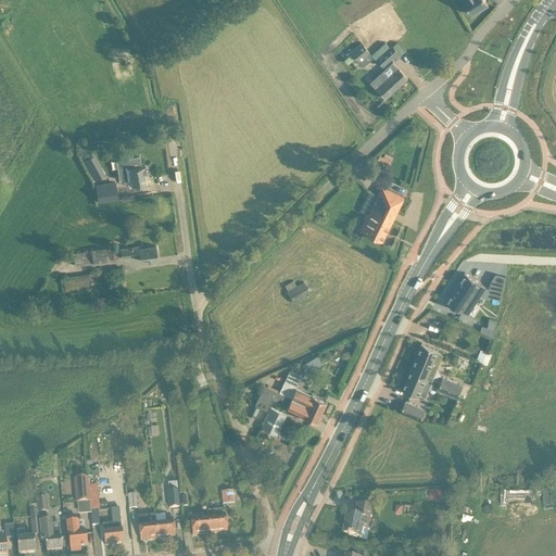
[(488,4),(484,0),(463,0),(467,4),(465,5),(468,12),(470,11),(472,14),(488,4)]
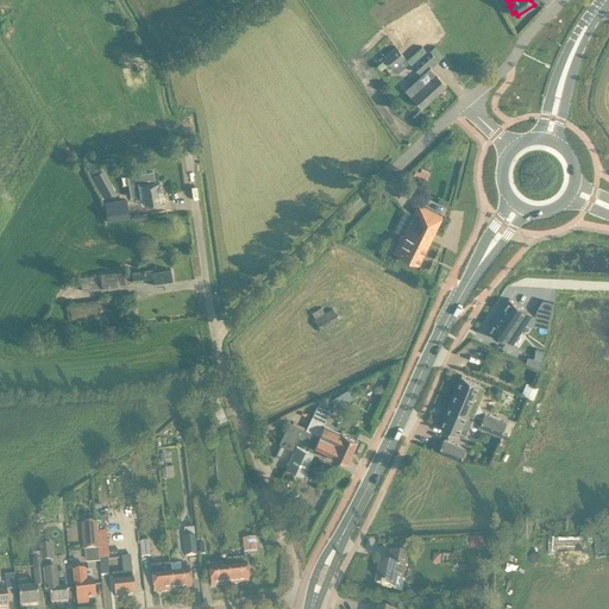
[(383,57),(397,73),(409,63),(395,46),(383,57)]
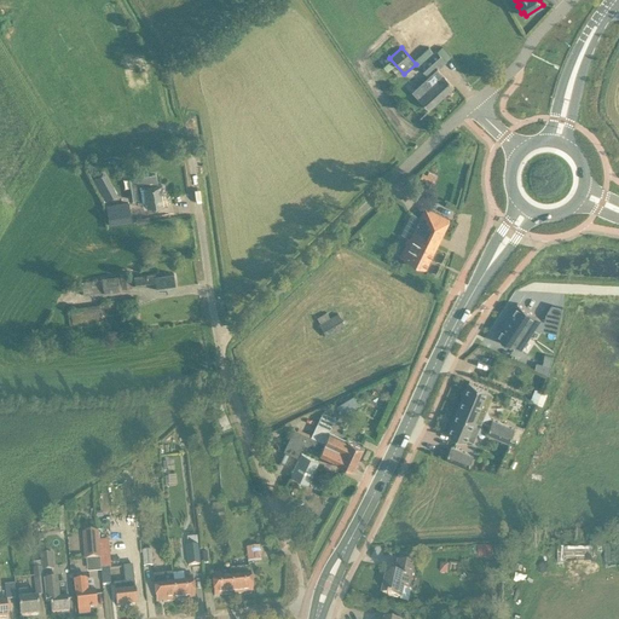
[(418,65),(426,73),(437,64),(440,67),(446,61),(435,50),(418,65)]
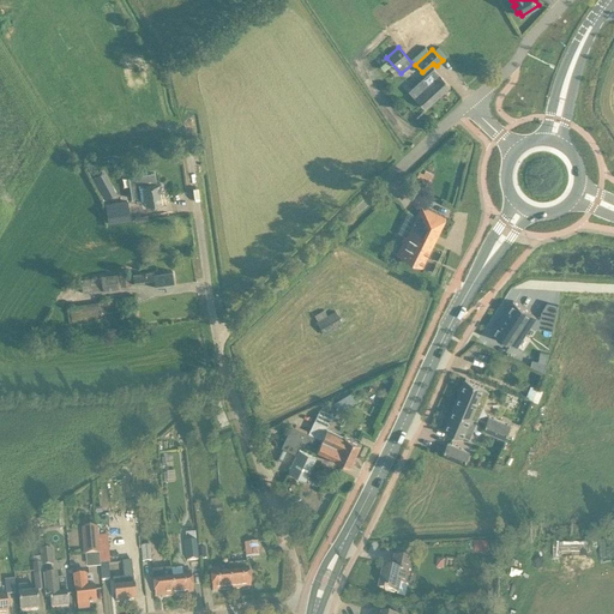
[(409,90),(417,100),(426,108),(450,85),(433,68),(409,90)]
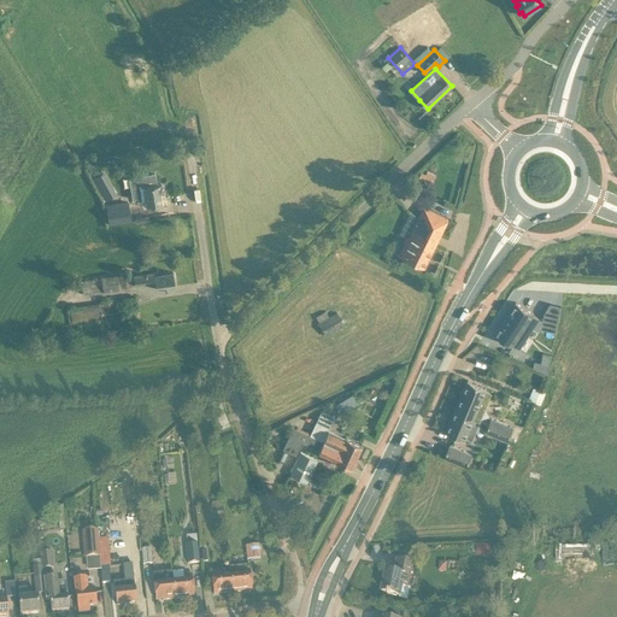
[(111,191),(130,188),(129,176),(119,177),(118,171),(110,172),(111,191)]
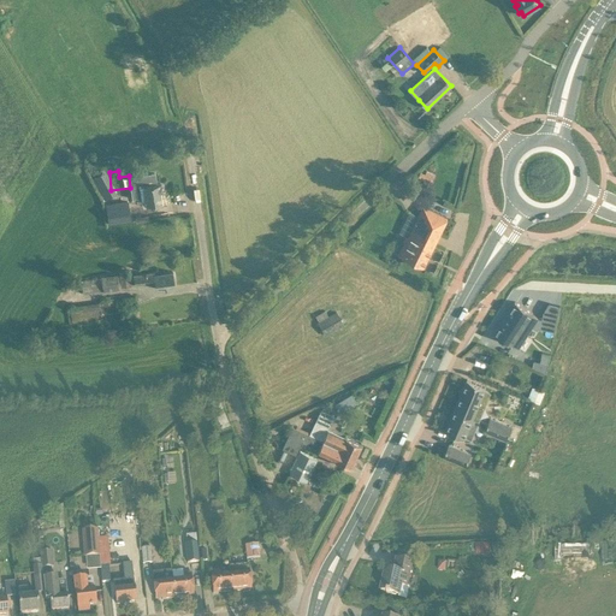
[(425,175),(420,172),(416,178),(430,184),(433,178),(425,175)]
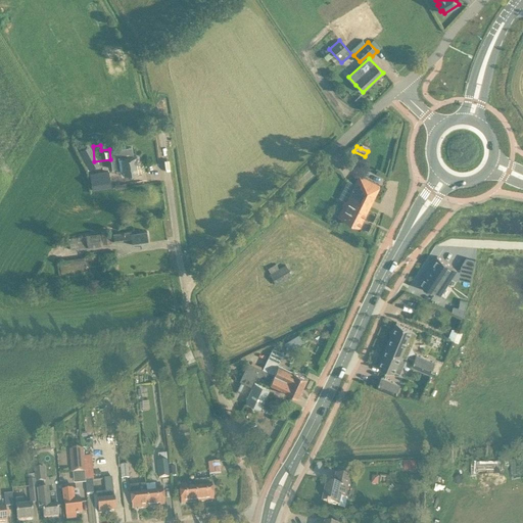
[(138,172),(136,155),(133,155),(132,147),(119,149),(120,157),(111,159),(112,169),(123,167),(124,174),(138,172)]
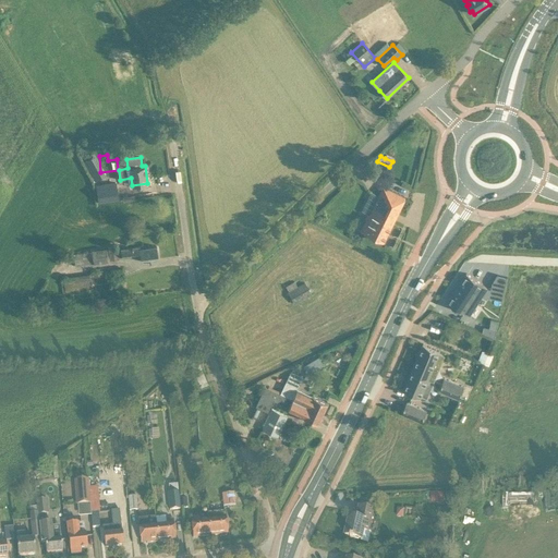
[(102,184),(96,185),(98,202),(105,201),(118,199),(116,183),(102,184)]
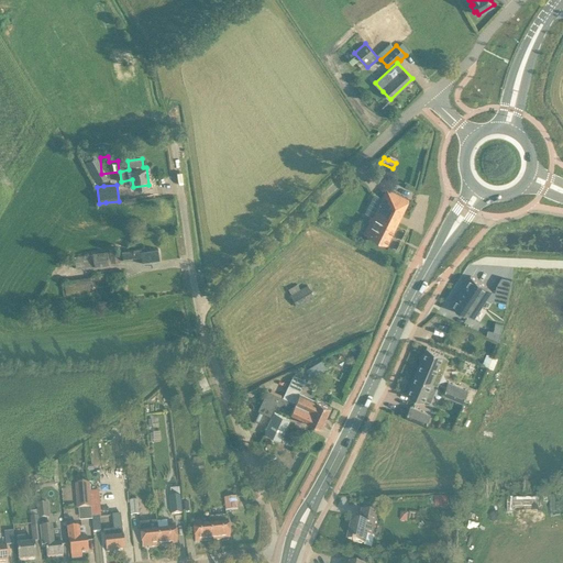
[(364,233),(386,244),(408,199),(386,188),(364,233)]
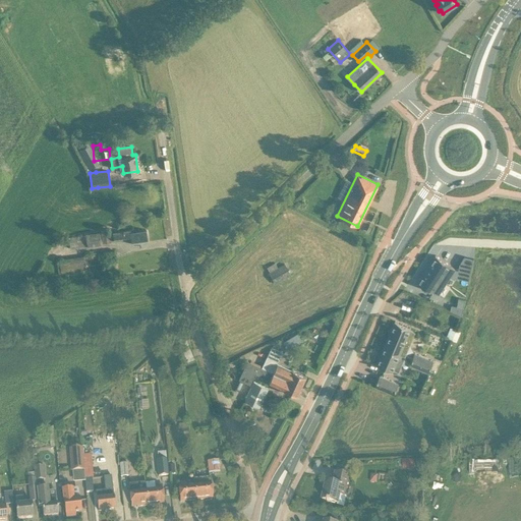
[(77,235),(68,236),(70,248),(79,246),(112,241),(110,229),(77,235)]
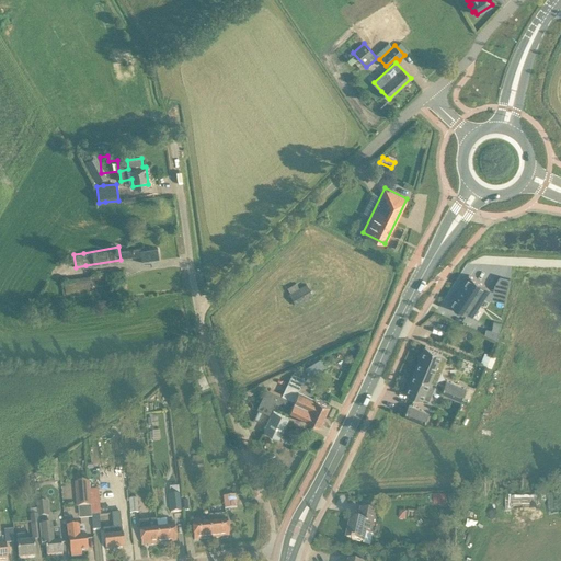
[(123,260),(141,258),(141,263),(159,261),(158,248),(140,250),(140,248),(122,251),(123,260)]
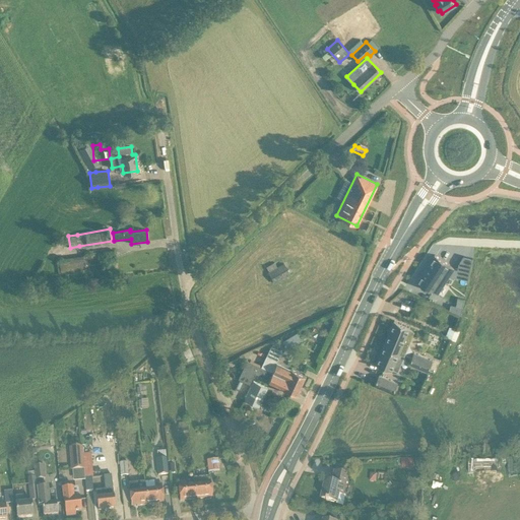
[(59,259),(60,269),(58,270),(59,273),(85,269),(85,262),(115,258),(114,250),(83,254),(84,255),(59,259)]
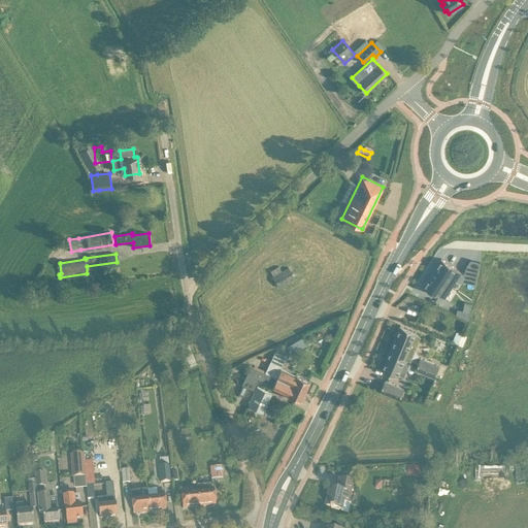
[(441,258),(424,286),(439,296),(439,295),(444,298),(457,279),(461,283),(462,281),(475,284),(481,262),(470,260),(465,267),(464,272),(460,271),(457,269),(457,268),(441,258)]
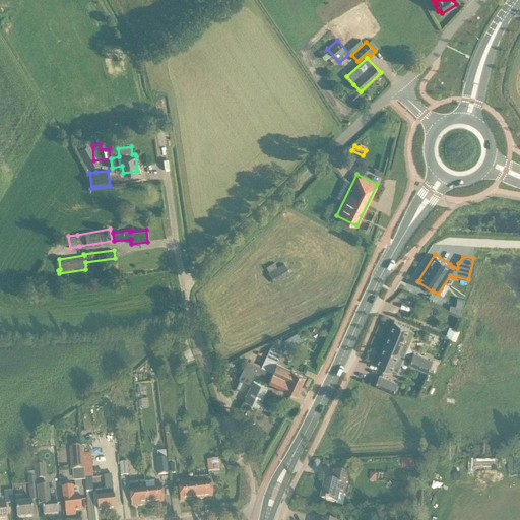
[(268,272),(275,283),(290,274),(283,263),(268,272)]
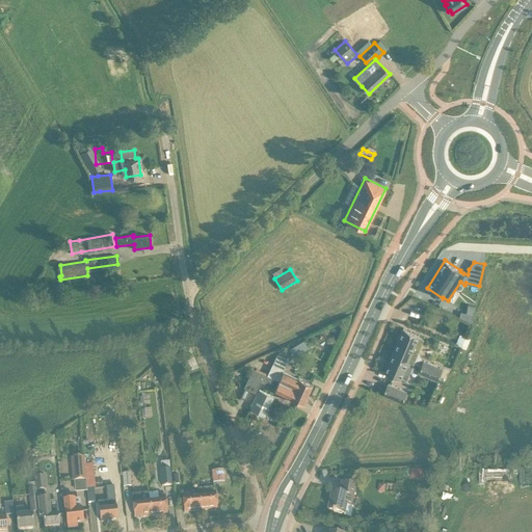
[(461,311),(459,316),(472,321),(475,304),(469,303),(467,312),(461,311)]
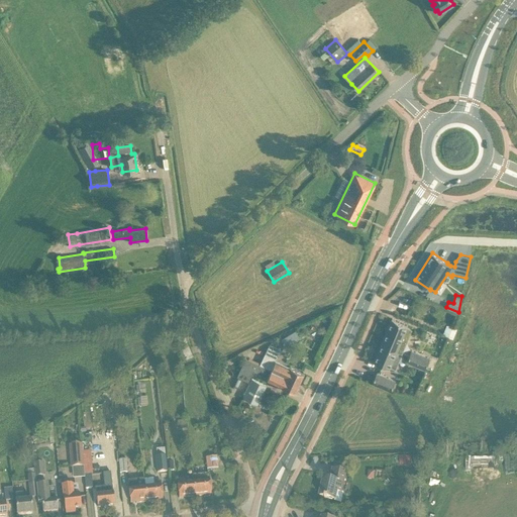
[(392,318),(383,340),(392,344),(391,348),(402,352),(412,329),(407,327),(408,325),(392,318)]
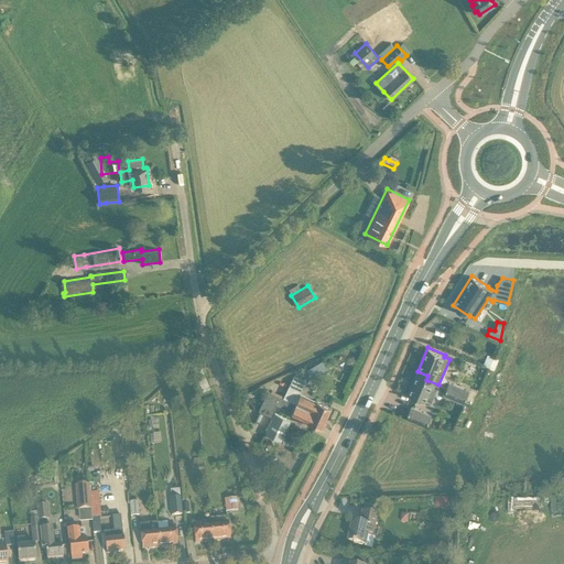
[(306,370),(312,378),(326,368),(322,360),(306,370)]
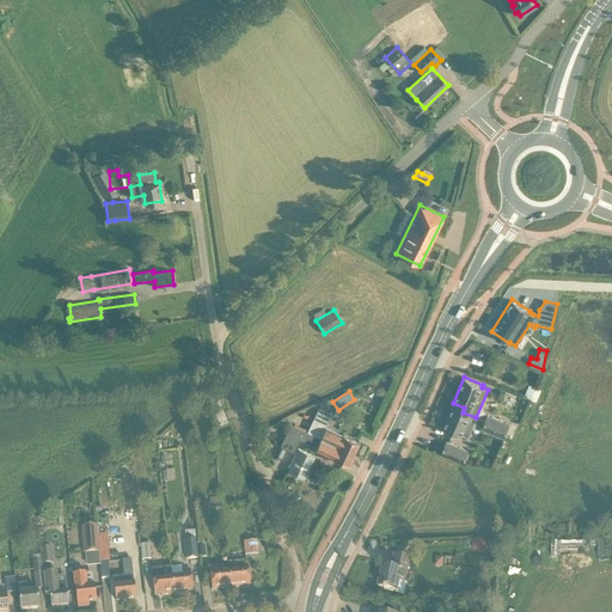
[(464,408),(453,403),(442,428),(461,436),(463,434),(467,436),(476,417),(463,412),(464,408)]
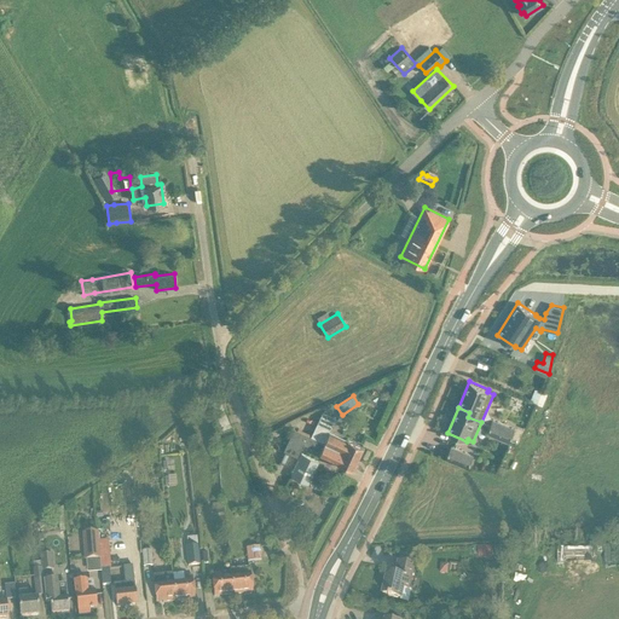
[(323,411),(311,437),(358,458),(364,447),(347,439),(346,441),(329,434),(336,418),(323,411)]
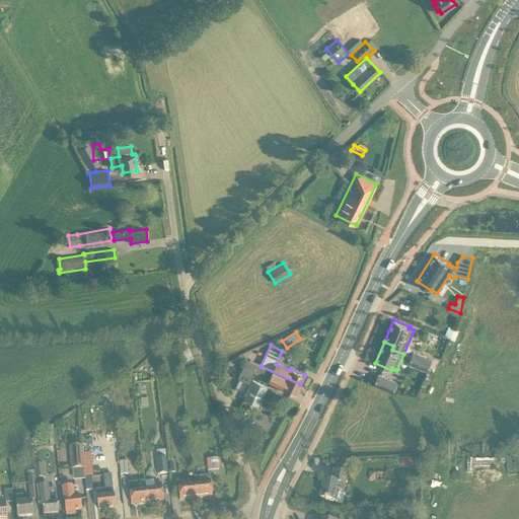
[(422,362),(419,367),(427,370),(431,359),(414,351),(411,357),(422,362)]
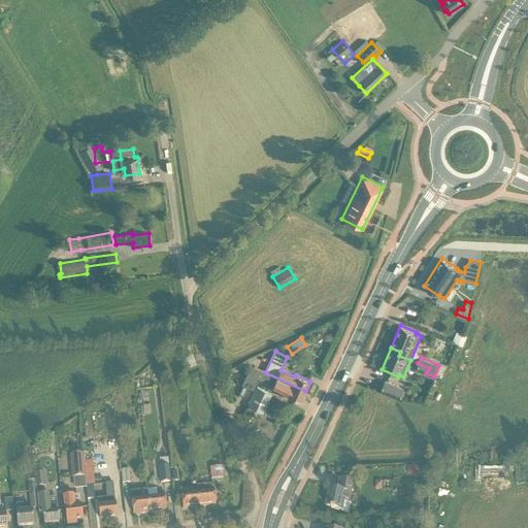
[(416,369),(426,373),(429,368),(418,363),(416,369)]
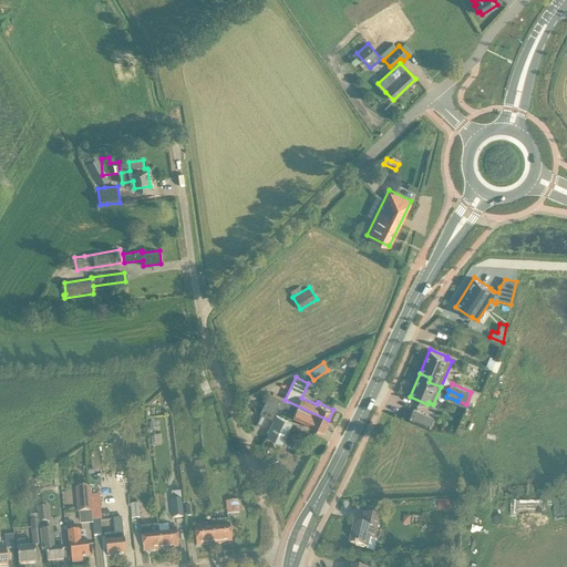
[(327,423),(328,420),(285,400),(269,393),(259,413),(272,419),(278,406),(292,414),(292,416),(323,431),(327,423)]
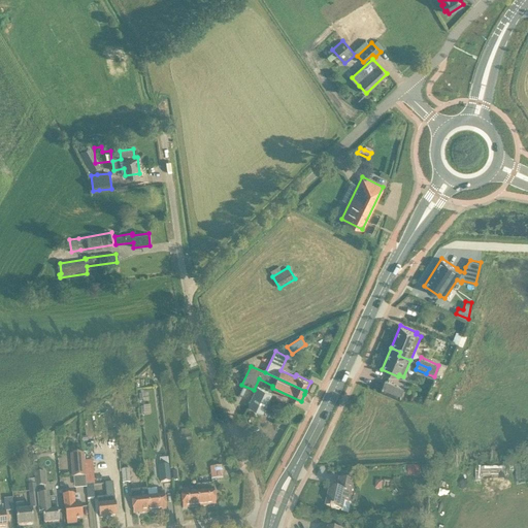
[(380,390),(399,398),(403,388),(384,380),(380,390)]
